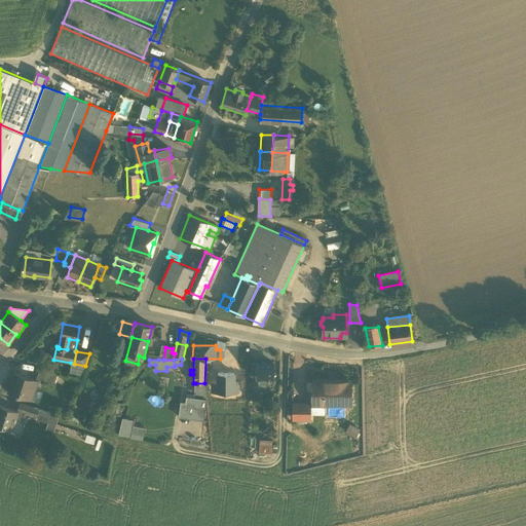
[(136,370),(138,364),(125,361),(124,367),(136,370)]
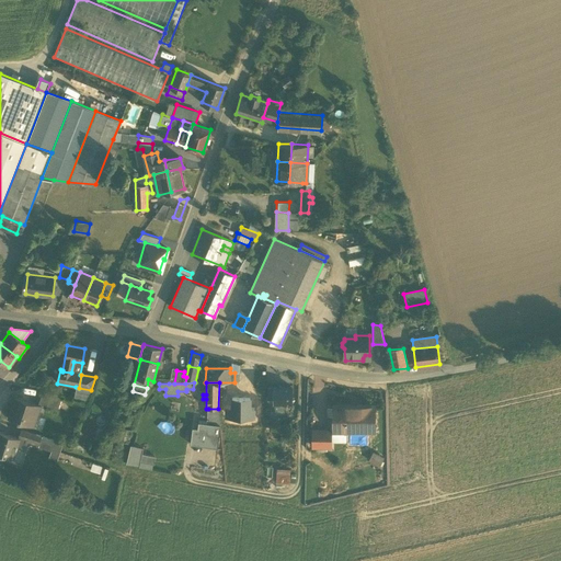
[(88,403),(91,390),(79,388),(76,387),(73,400),(88,403)]
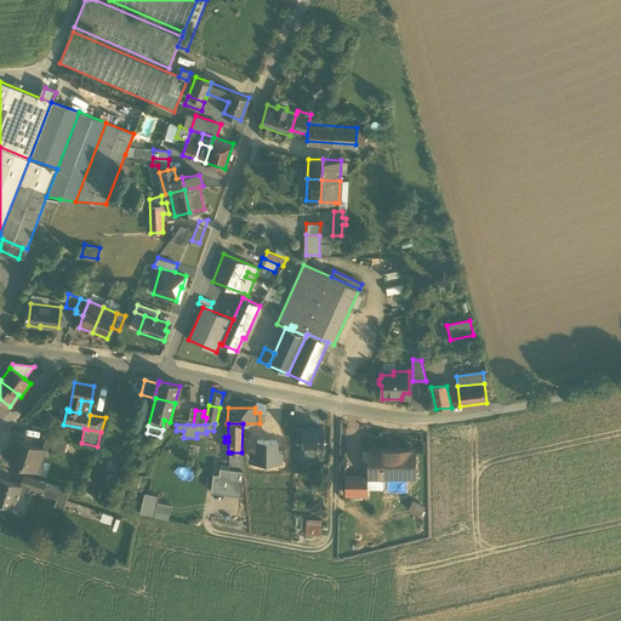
[(315,446),(324,446),(324,429),(302,428),(302,443),(302,446),(305,446),(315,446)]
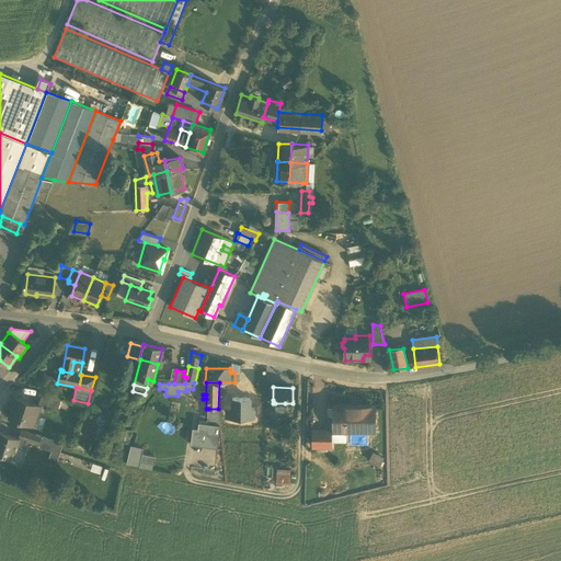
[(44,407),(57,411),(61,397),(45,391),(41,405),(44,407)]
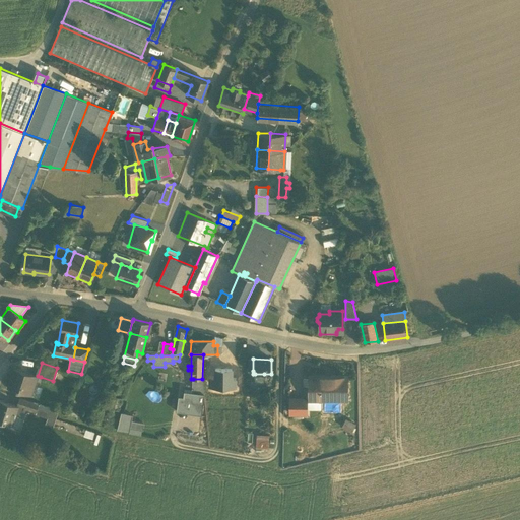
[(9,388),(28,394),(36,375),(15,369),(9,388)]
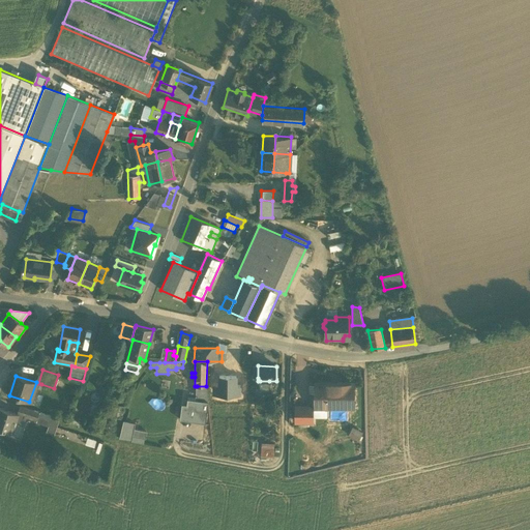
[(219,386),(219,395),(236,395),(236,386),(236,377),(219,377),(219,386)]
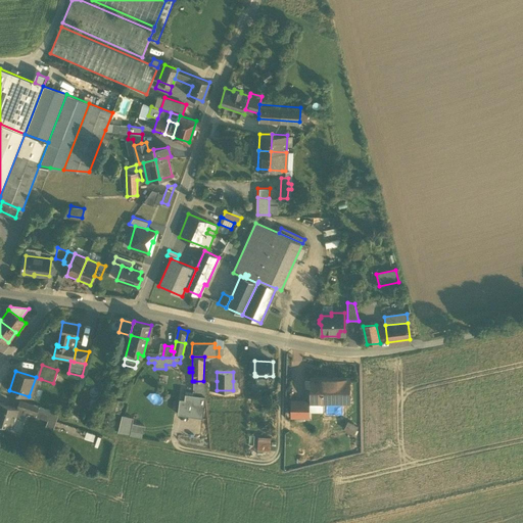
[(35,398),(41,379),(38,378),(36,377),(29,396),(35,398)]
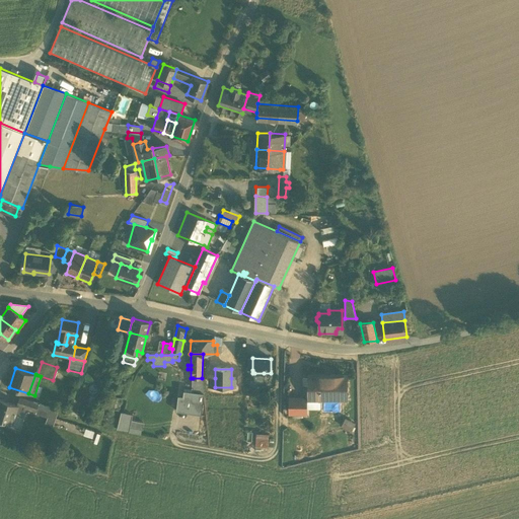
[(309,375),(309,376),(309,385),(309,399),(320,399),(346,399),(346,375),(309,375)]
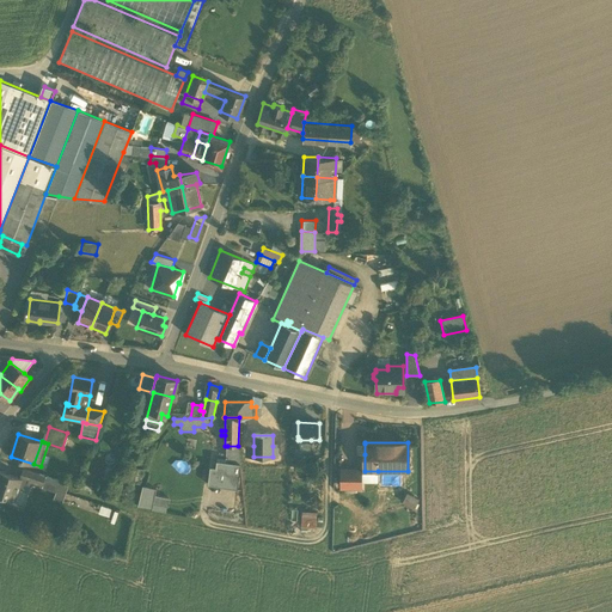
[(227,464),(240,465),(238,446),(227,446),(227,464)]
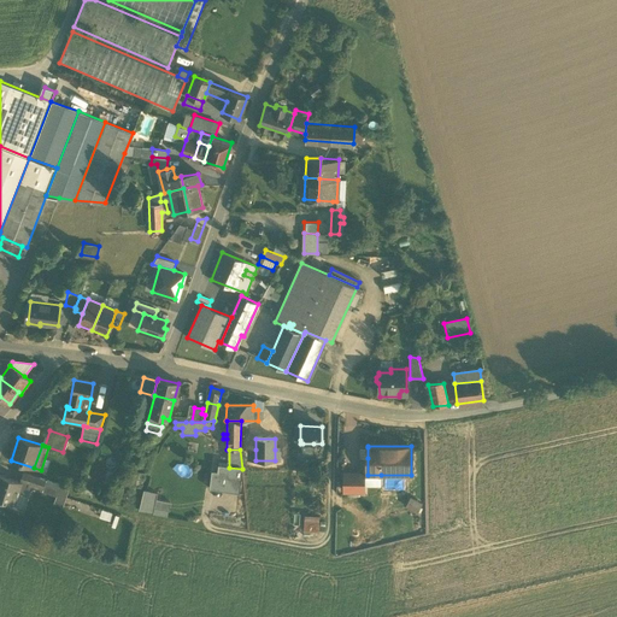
[(211,489),(233,492),(234,479),(241,480),(242,469),(229,468),(219,466),(218,476),(212,475),(211,489)]
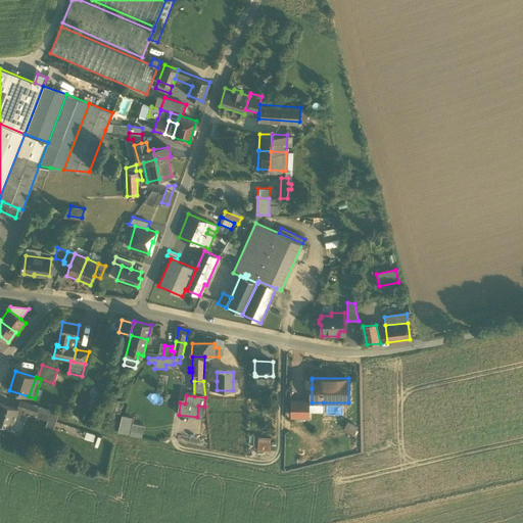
[(124,401),(113,398),(109,411),(120,414),(124,401)]
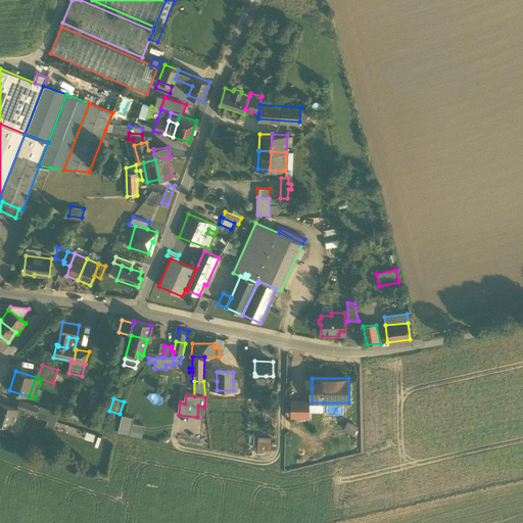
[(26,412),(32,414),(35,406),(21,400),(18,409),(18,410),(26,412)]
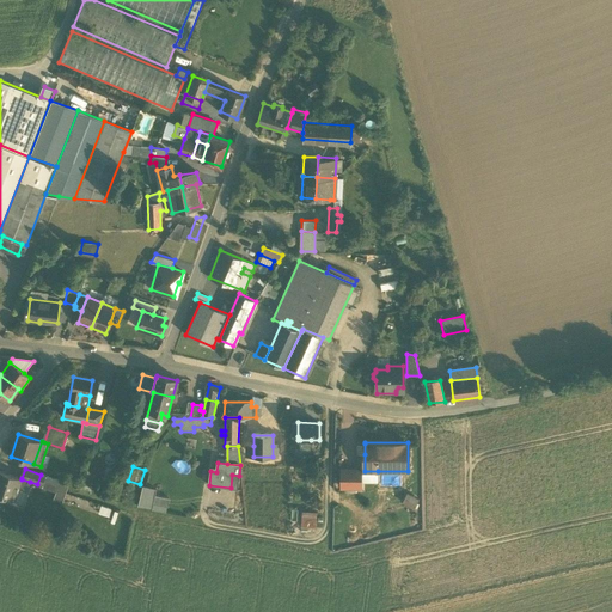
[(13,501),(18,489),(22,479),(22,478),(0,470),(0,495),(1,496),(0,496),(13,501)]
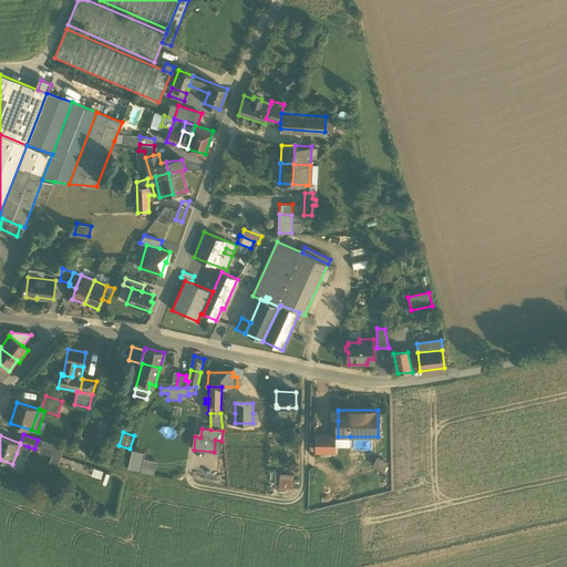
[(88,437),(80,435),(76,449),(83,451),(88,437)]
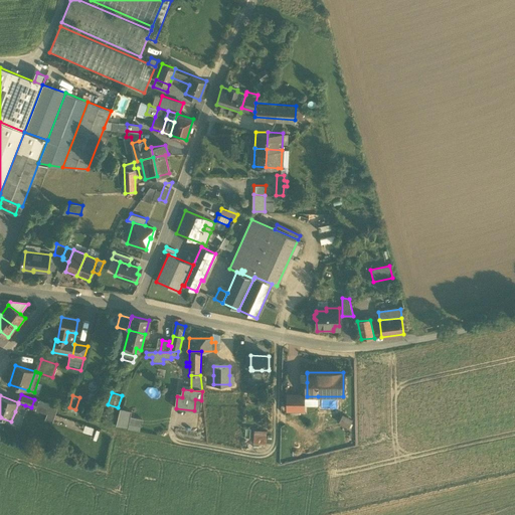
[(288,410),(304,410),(304,395),(288,395),(288,410)]
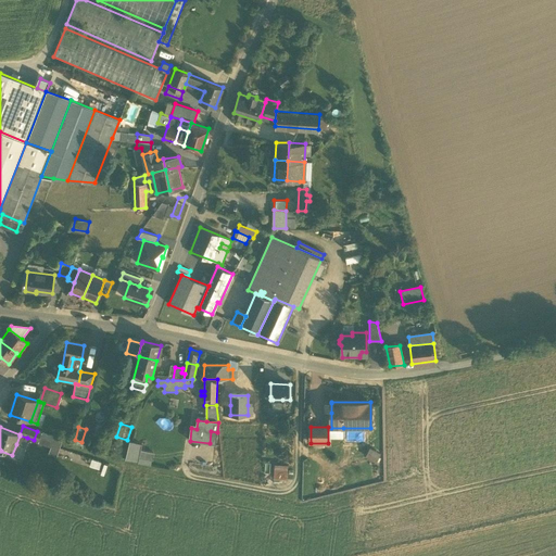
[(343,438),(343,428),(331,428),(331,438),(343,438)]
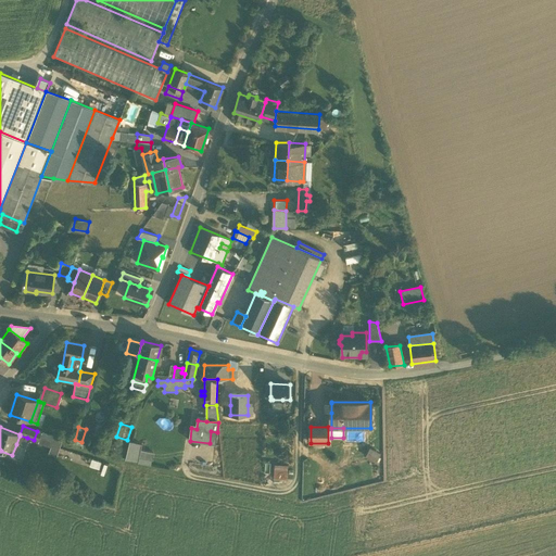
[(34,440),(39,442),(42,433),(37,431),(34,440)]
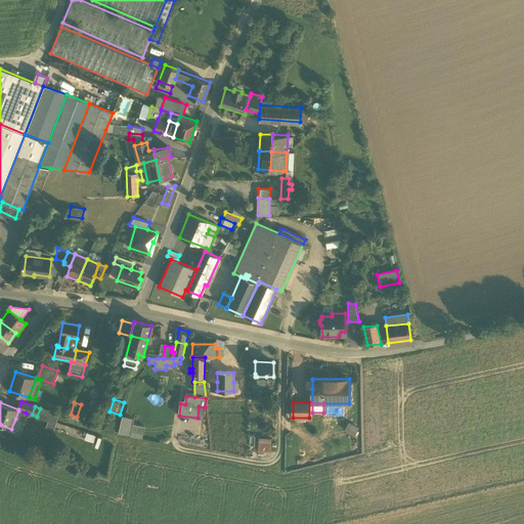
[(50,421),(52,412),(40,408),(37,417),(48,421),(50,421)]
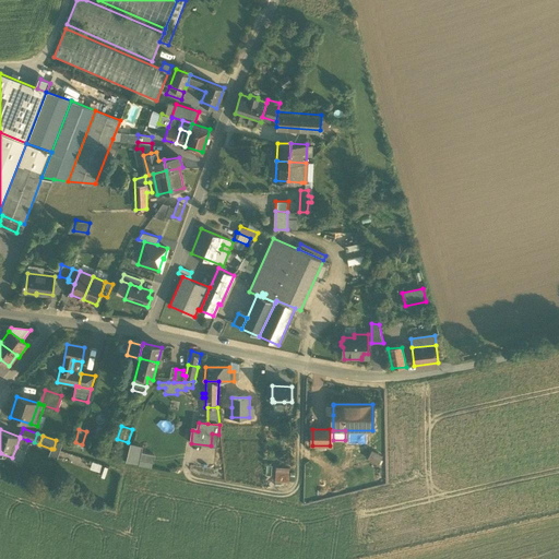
[(27,440),(20,438),(16,447),(24,449),(27,440)]
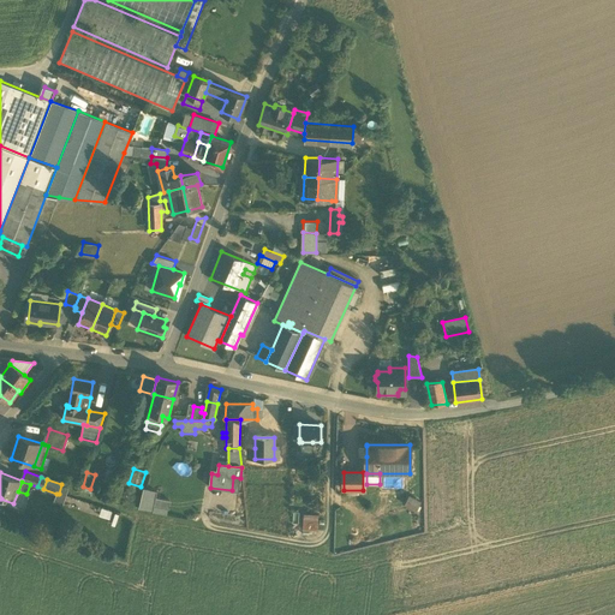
[(59,494),(66,496),(70,487),(61,484),(59,494)]
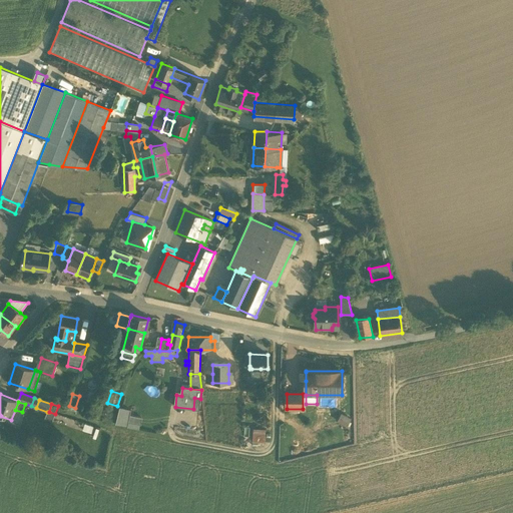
[(130,410),(120,407),(115,424),(126,427),(127,422),(129,415),(130,410)]
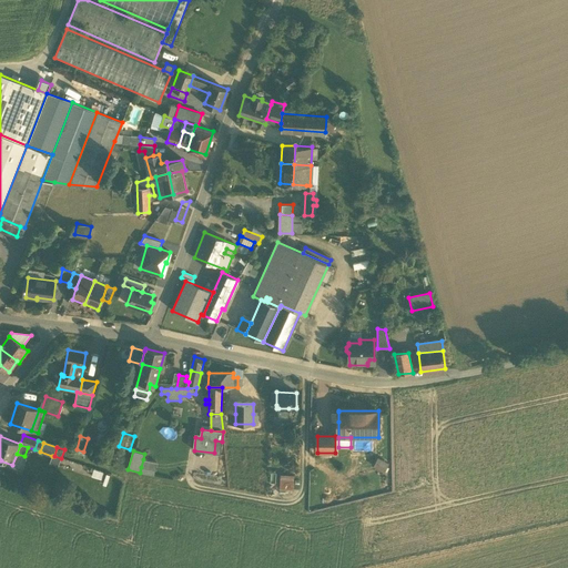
[(105,460),(117,464),(120,456),(108,453),(105,460)]
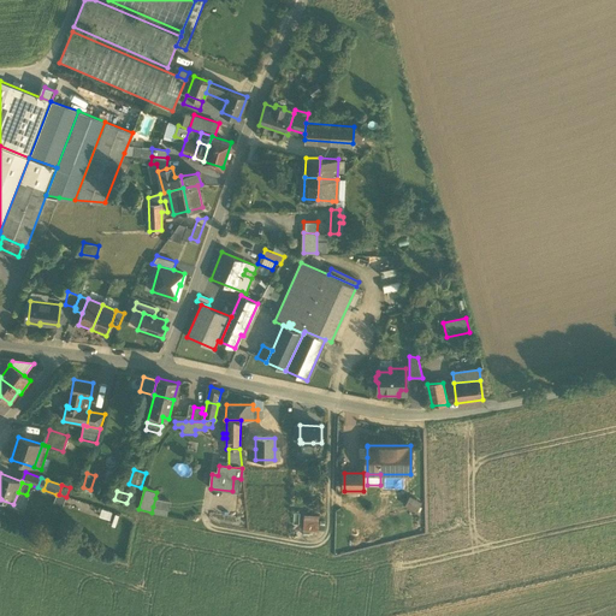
[(63,507),(66,497),(59,495),(57,495),(54,503),(63,507)]
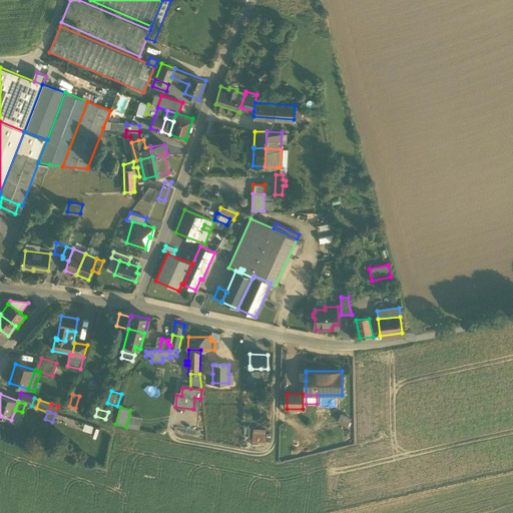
[(351,419),(341,413),(337,422),(347,427),(351,419)]
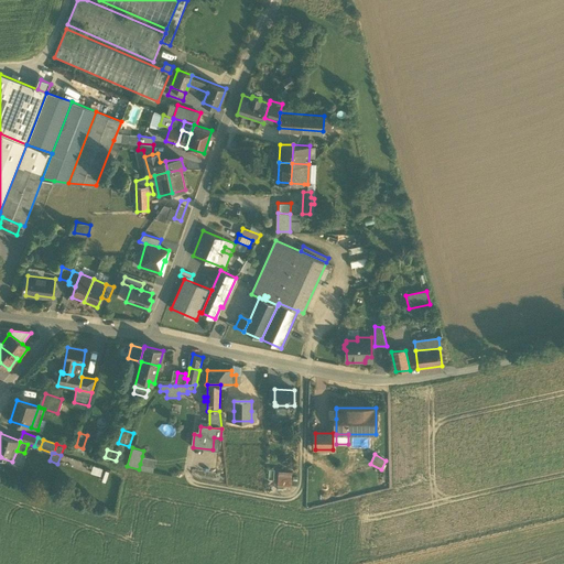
[(156,459),(142,456),(140,464),(154,467),(156,459)]
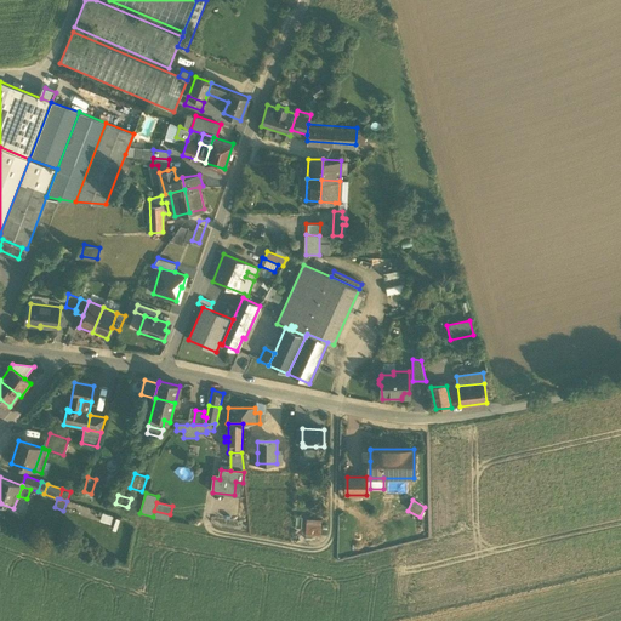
[(113,517),(102,513),(100,520),(110,524),(113,517)]
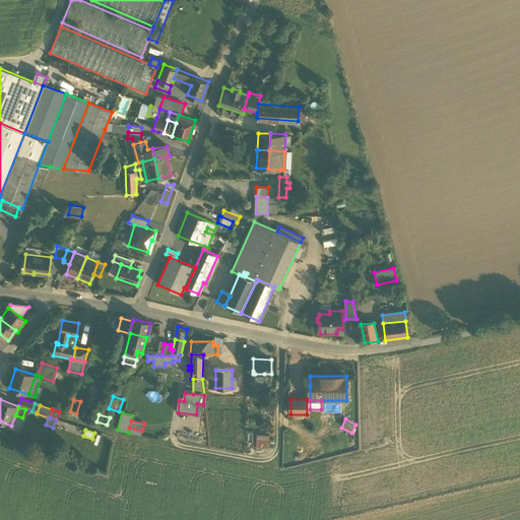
[(256,447),(268,447),(268,433),(256,433),(256,447)]
